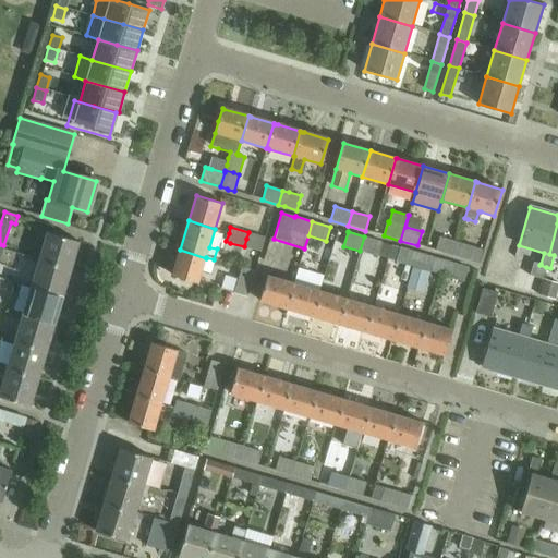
[(47,232),(38,259),(71,269),(80,242),(47,232)]
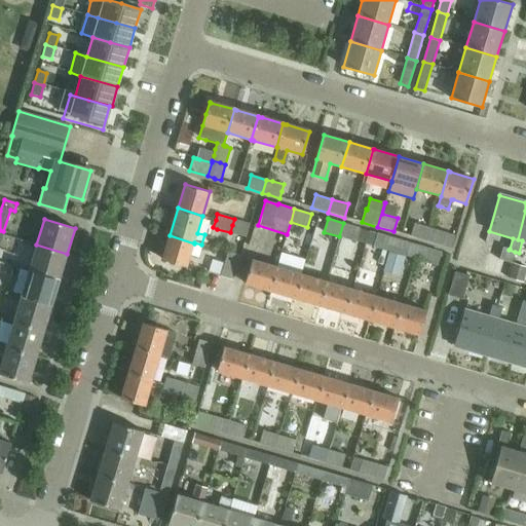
[(232,225),(230,232),(233,233),(237,235),(246,237),(247,237),(249,230),(251,224),(234,219),(232,225)]
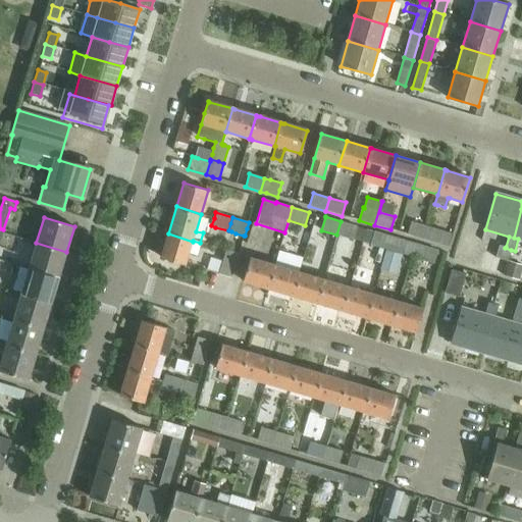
[(341,221),(336,235),(342,237),(354,240),(354,239),(358,227),(358,226),(345,222),(341,221)]
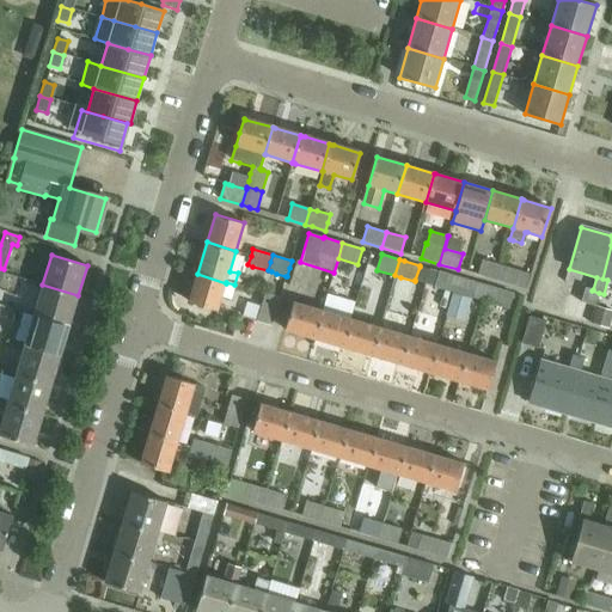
[(483,259),(478,276),(497,281),(502,265),(483,259)]
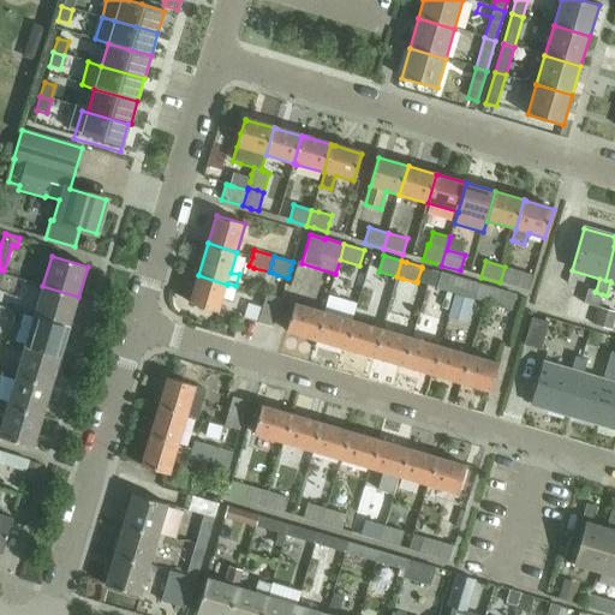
[(505,267),(500,282),(518,288),(523,272),(508,268),(505,267)]
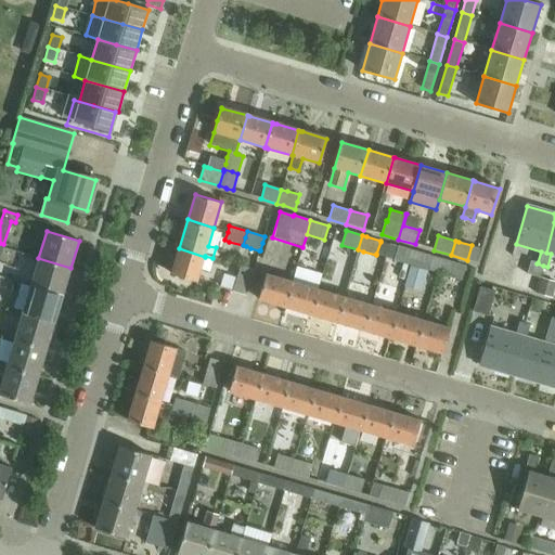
[(398,248),(395,260),(412,266),(415,252),(399,246),(398,248)]
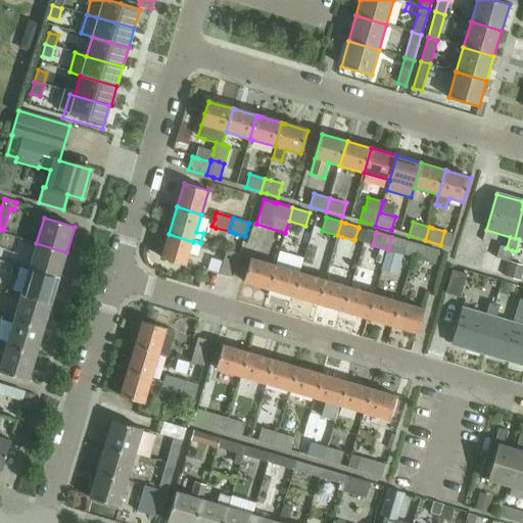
[(161,257),(186,266),(193,242),(169,234),(161,257)]
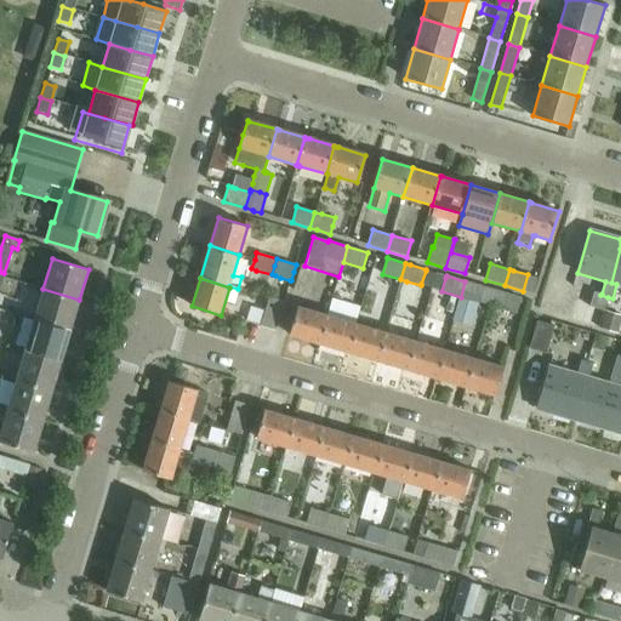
[(465,281),(461,297),(489,306),(494,289),(465,281)]
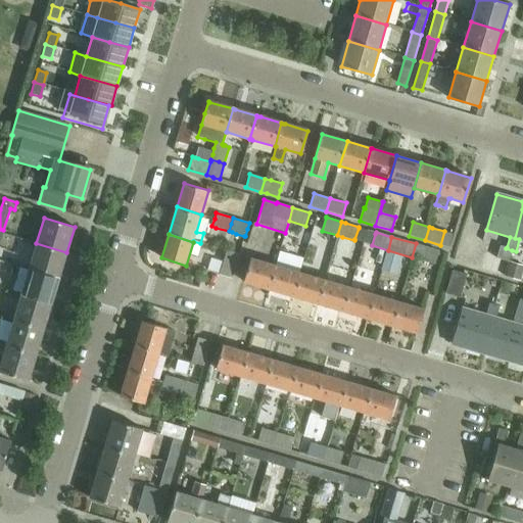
[(36,243),(28,271),(58,280),(66,252),(36,243)]
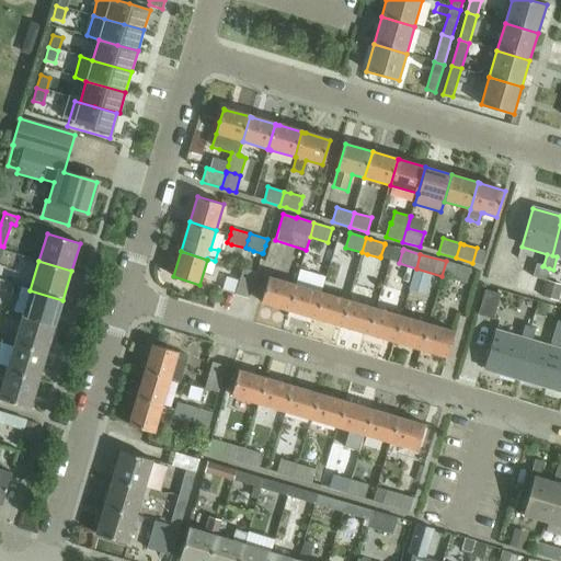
[(446,261),(442,276),(467,284),(471,268),(446,261)]
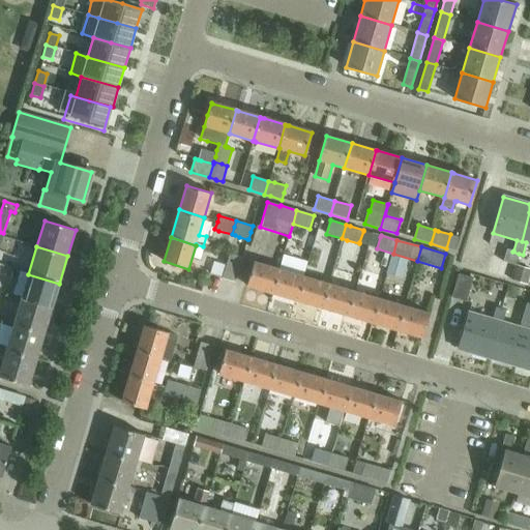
[(507,248),(503,261),(514,265),(516,265),(519,254),(512,252),(513,251),(507,248)]
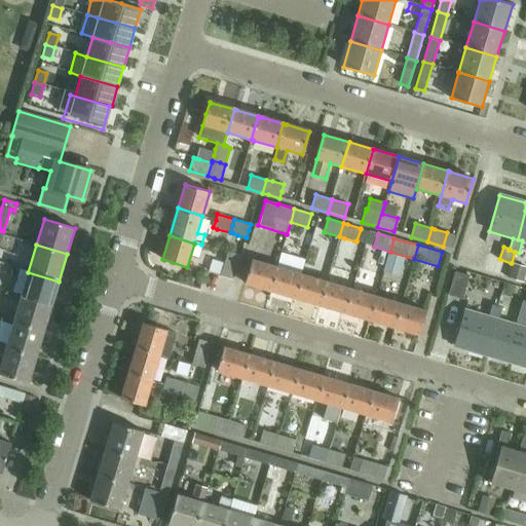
[(220,276),(233,280),(240,255),(227,252),(220,276)]
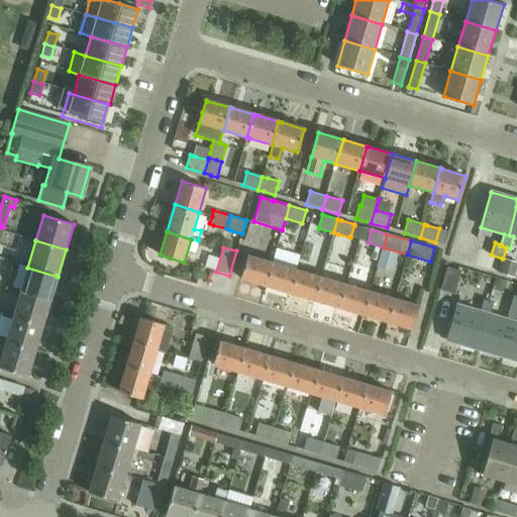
[(382,248),(379,261),(394,265),(398,252),(382,248)]
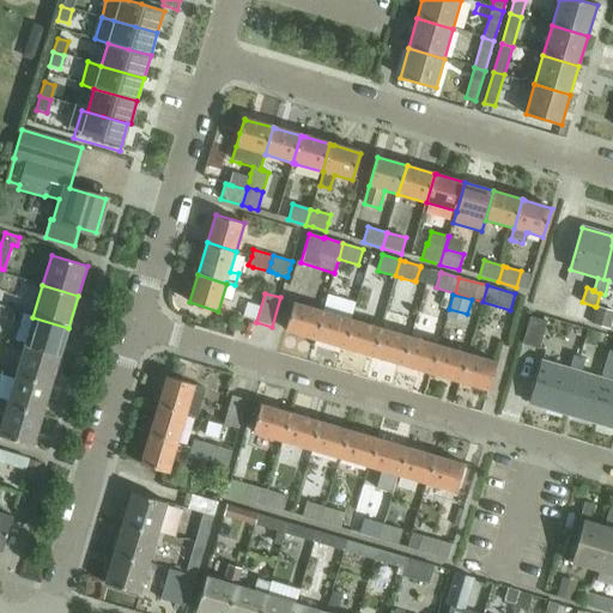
[(295,302),(286,331),(314,339),(323,310),(295,302)]
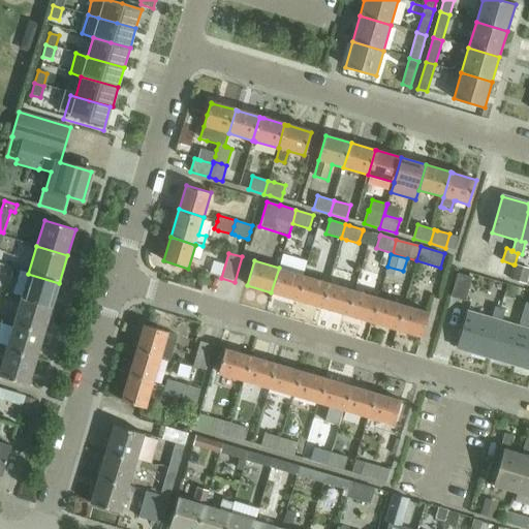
[(528,269),(515,266),(510,280),(525,284),(528,272),(528,269)]
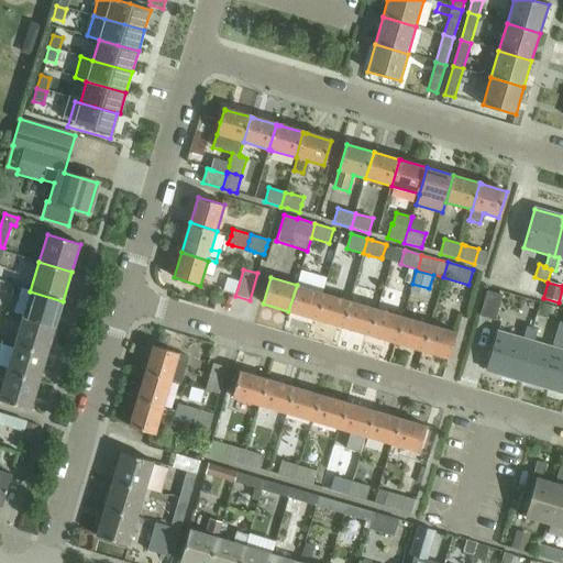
[(297,285),(288,311),(313,318),(320,291),(297,285)]
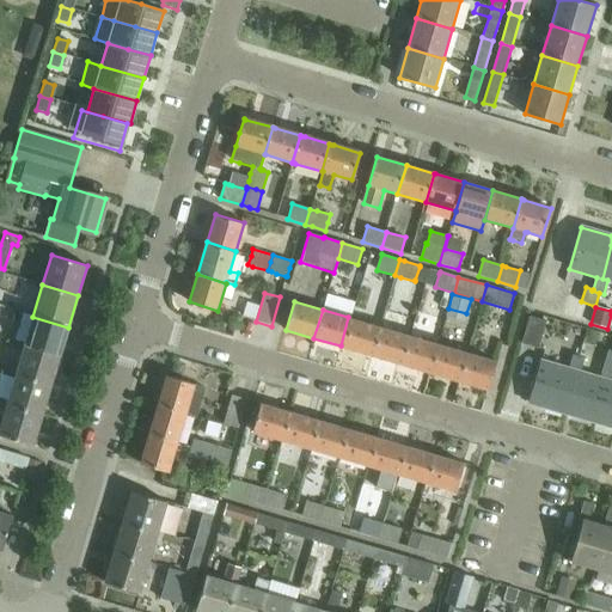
[(538,348),(546,320),(530,316),(522,343),(538,348)]
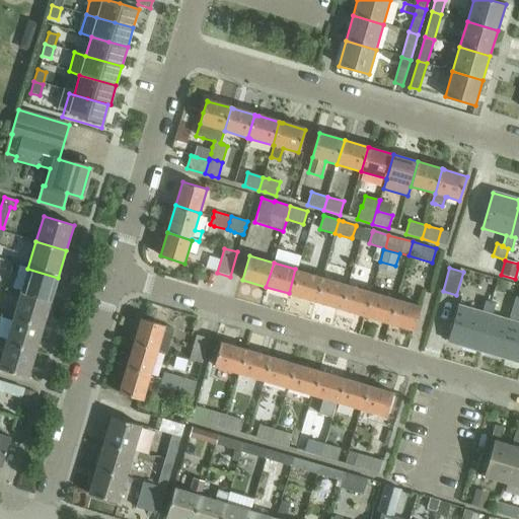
[(27,269),(20,293),(51,302),(58,278),(27,269)]
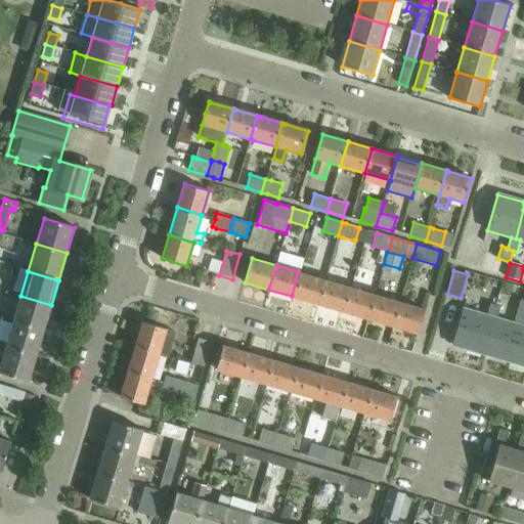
[(298,271),(292,296),(322,305),(328,280),(298,271)]
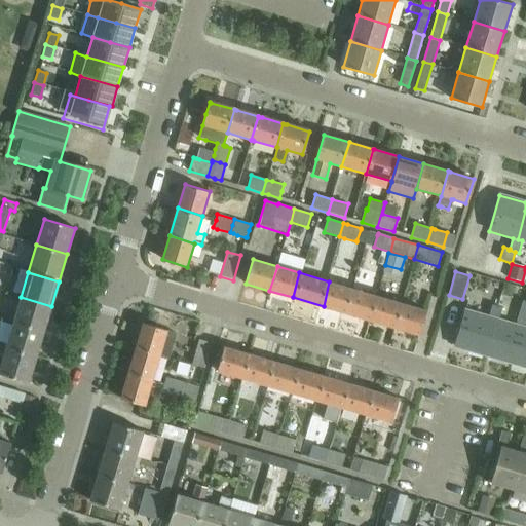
[(329,282),(324,306),(345,312),(352,288),(329,282)]
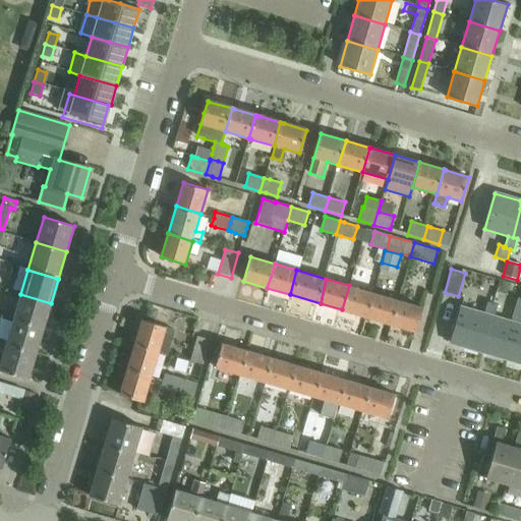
[(349,285),(342,309),(365,316),(372,292),(349,285)]
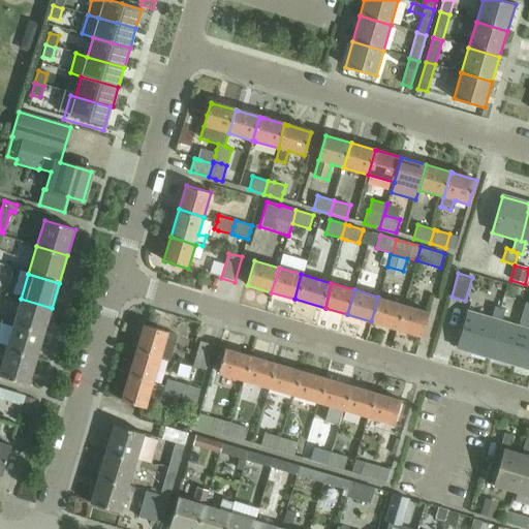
[(378,297),(371,321),(397,330),(403,304),(378,297)]
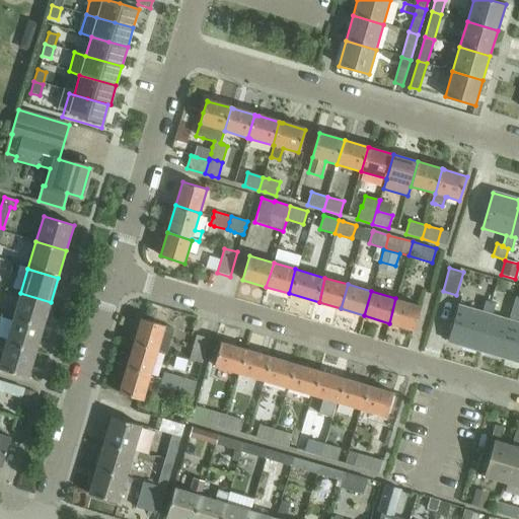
[(20,293),(13,316),(44,325),(51,302),(20,293)]
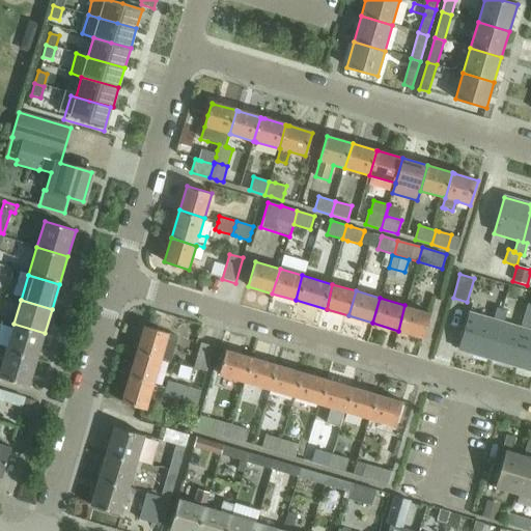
[(404,305),(398,331),(423,338),(430,313),(404,305)]
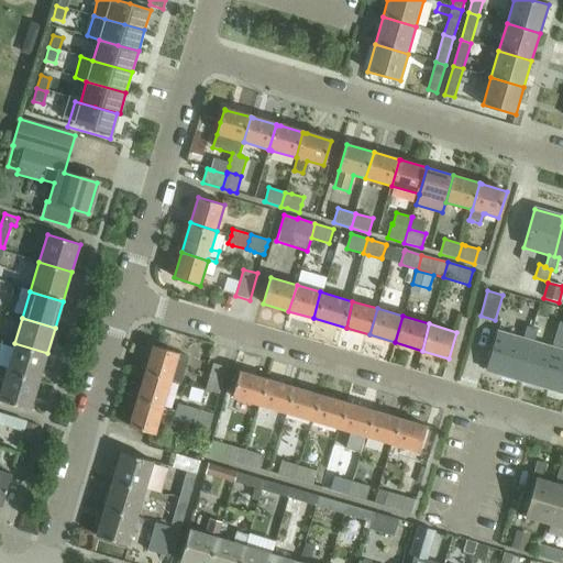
[(498,331),(487,371),(518,379),(522,381),(534,342),(538,330),(527,327),(523,339),(498,331)]
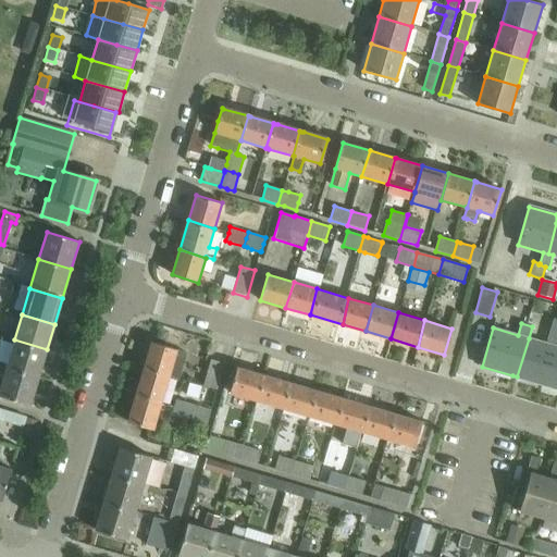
[(529,338),(517,376),(540,384),(545,385),(556,346),(556,345),(556,333),(549,331),(546,344),(529,338)]
